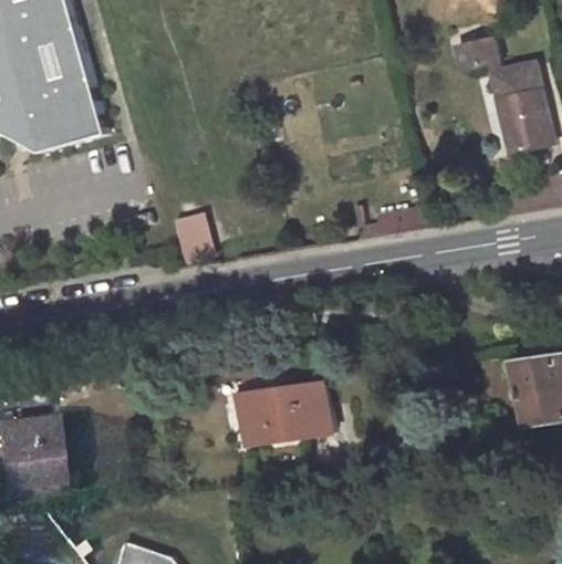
[(63,0),(0,0),(0,134),(1,134),(35,152),(103,133),(63,0)]
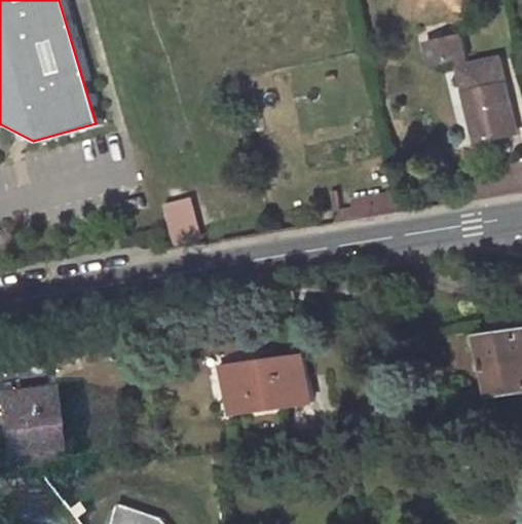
[(520,134),(502,59),(470,66),(462,35),(425,43),(431,66),(456,61),(477,143),(520,134)]
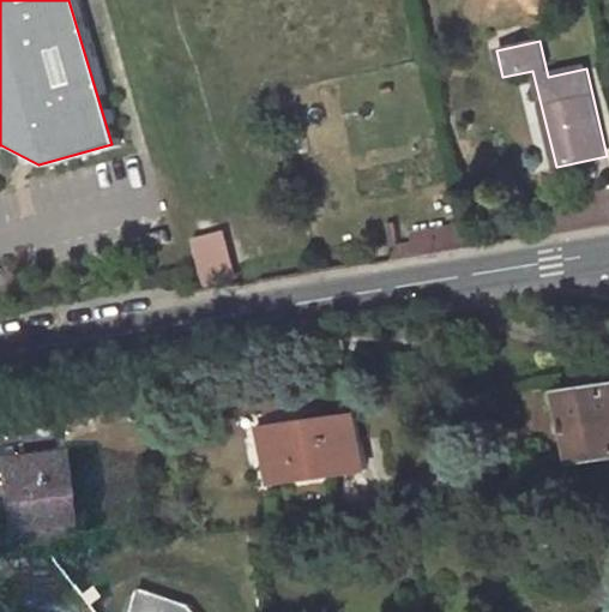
[(155,226),(136,229),(139,244),(158,237),(155,226)]
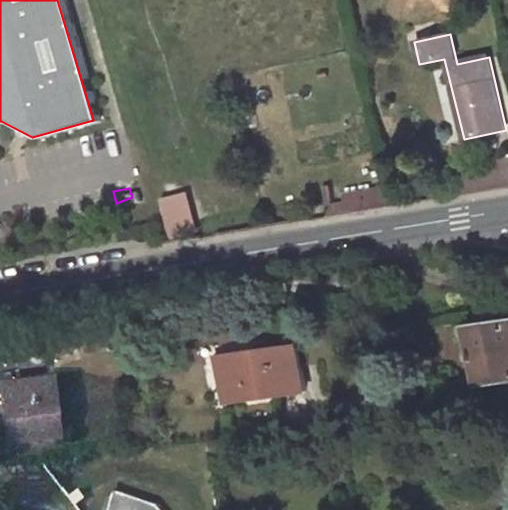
[(160,200),(167,241),(196,236),(189,195),(160,200)]
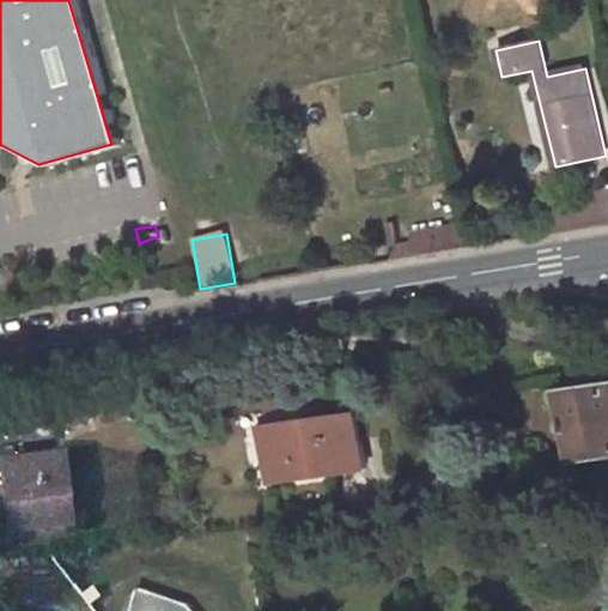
[(607,386),(602,387),(603,395),(567,400),(573,455),(607,449),(607,386)]
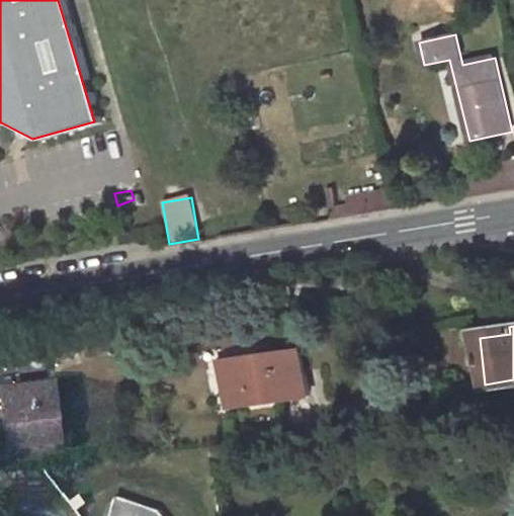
[(297,347),(252,353),(253,361),(221,365),(225,404),(305,392),(297,347)]
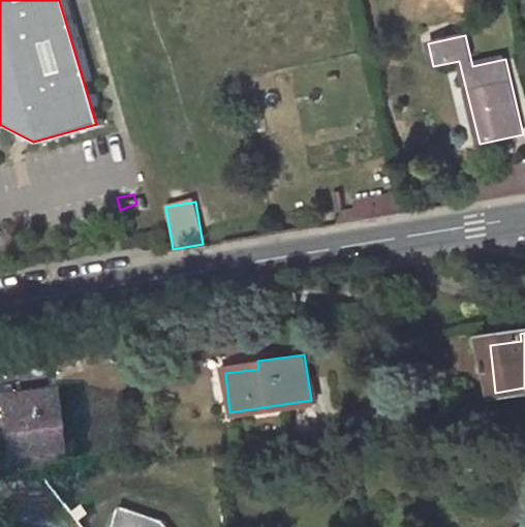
[(257,361),(223,365),(225,373),(258,369),(257,361)]
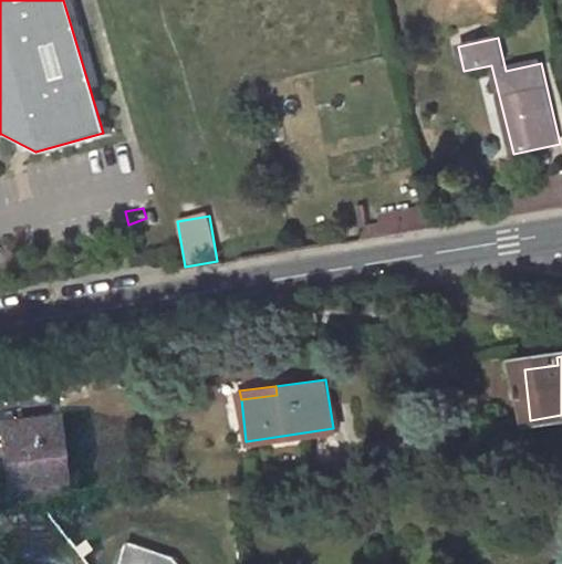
[(55,414),(0,420),(0,482),(63,476),(55,414)]
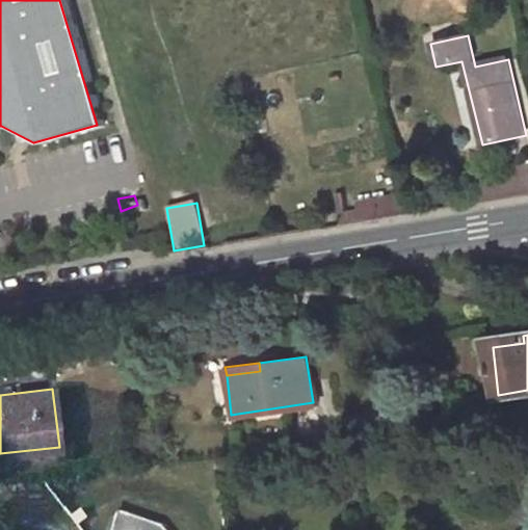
[(177,529),(177,527),(121,514),(116,529),(177,529)]
